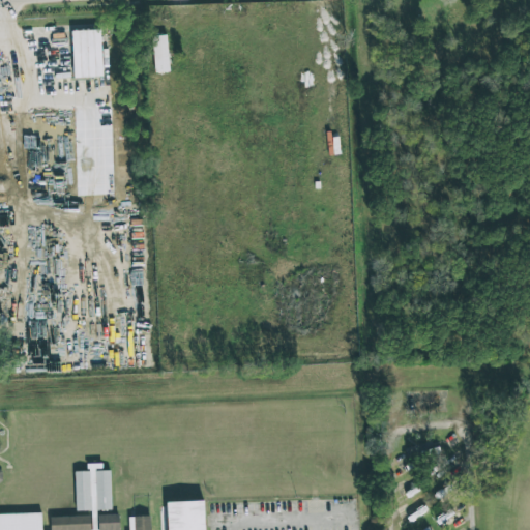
[(102,78),(100,30),(71,31),(74,79),(102,78)]
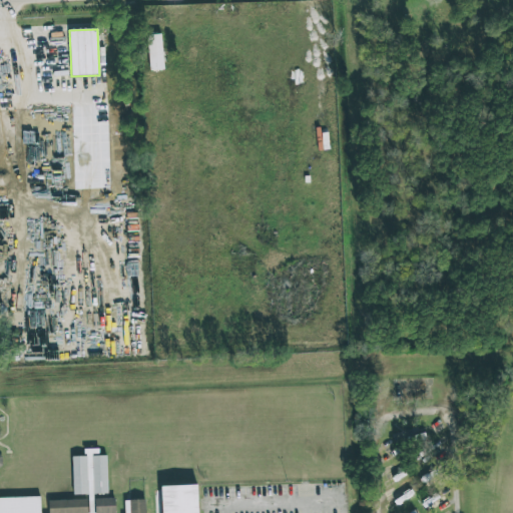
[(161,34),(147,35),(148,71),(163,70),(161,34)]
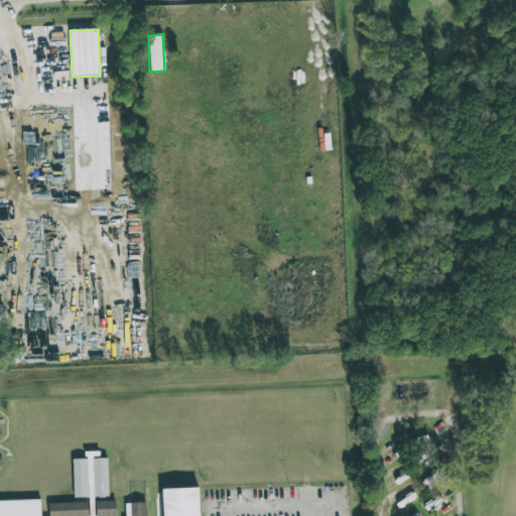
[(161,515),(160,491),(198,490),(199,515),(161,515)]
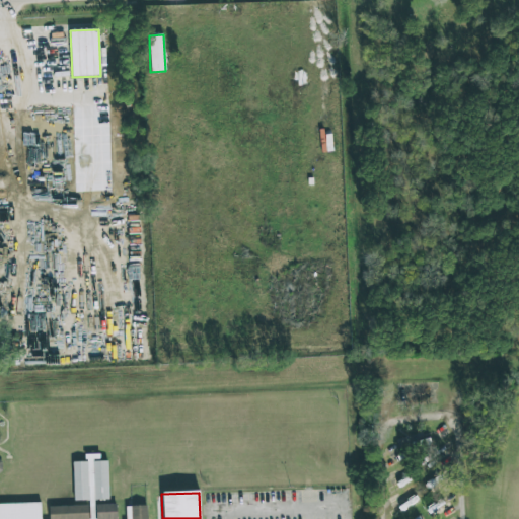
[(396,513),(418,500),(414,493),(392,506),(396,513)]
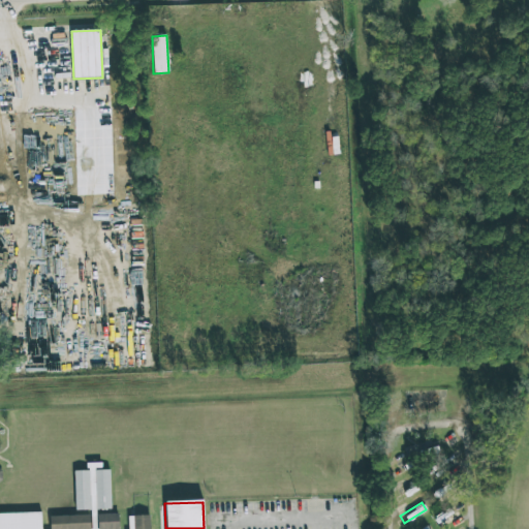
[(0,528),(0,515),(43,515),(43,528),(0,528)]
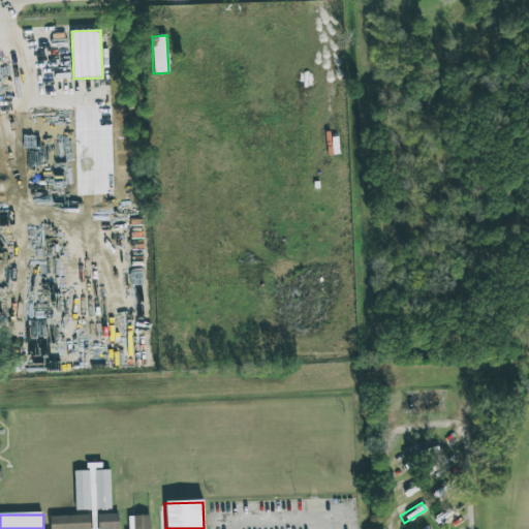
[(100,528),(100,517),(121,516),(121,528),(100,528)]
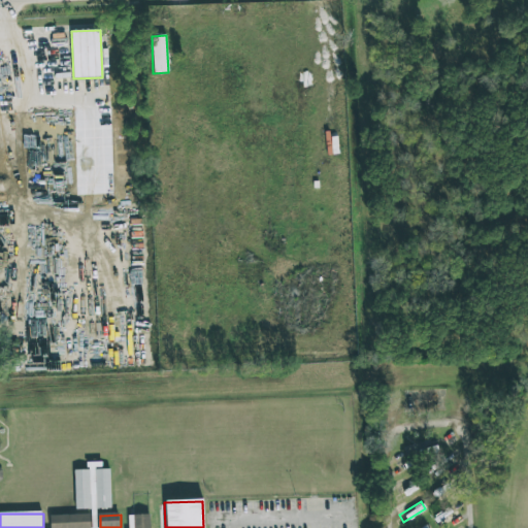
[(53,527),(53,518),(90,516),(90,527),(53,527)]
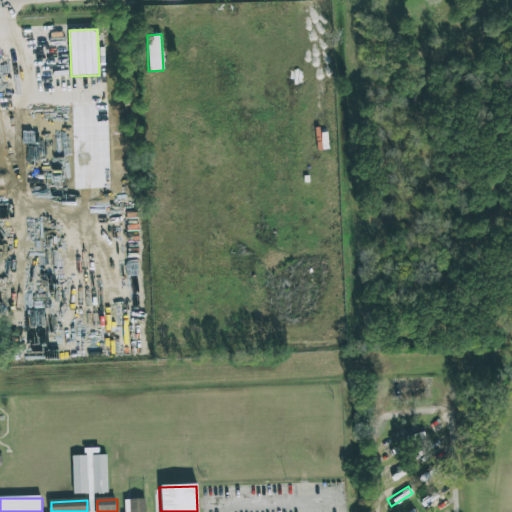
[(132,511),(132,500),(147,500),(147,511),(132,511)]
